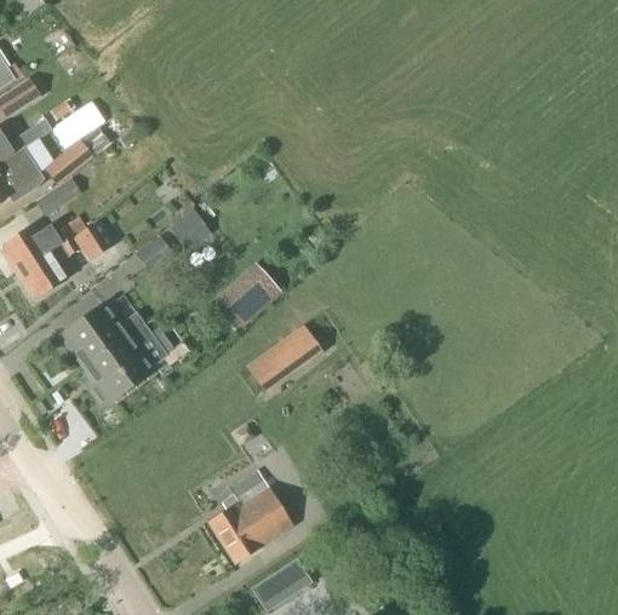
[(0,87),(23,73),(16,61),(7,65),(0,53),(0,87)]
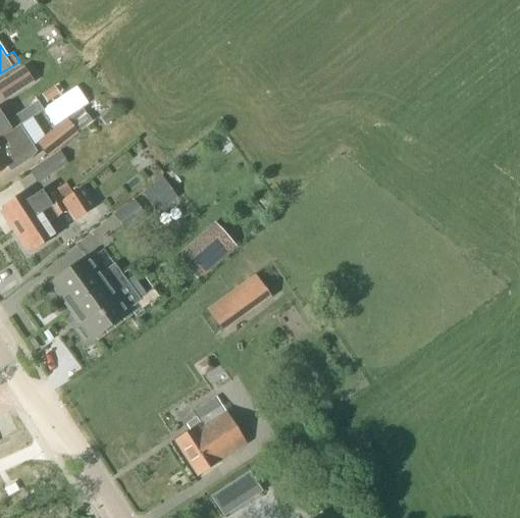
[(82,97),(100,87),(87,60),(68,70),(82,97)]
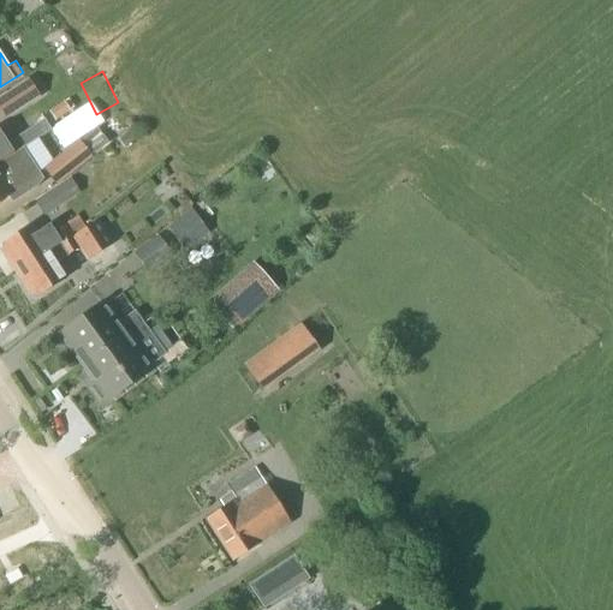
[(30,75),(0,94),(0,106),(6,115),(41,93),(30,75)]
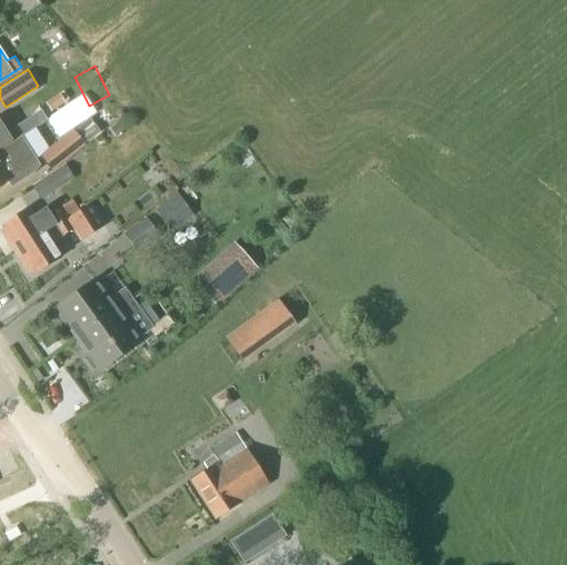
[(60,91),(47,100),(55,112),(68,102),(60,91)]
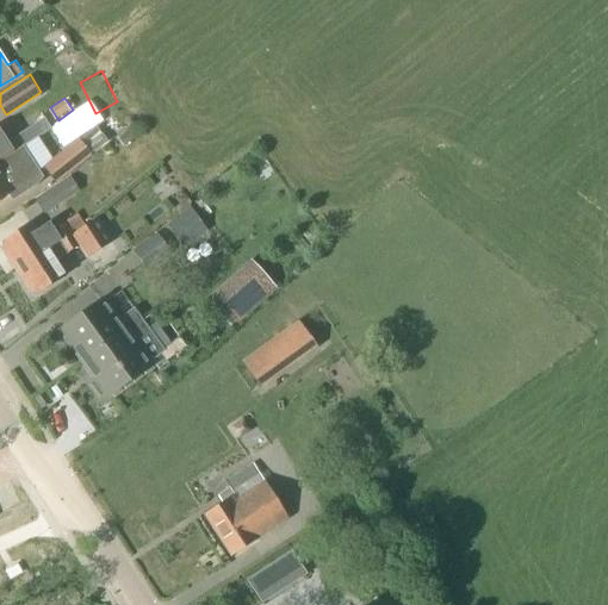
[(0,123),(0,158),(18,148),(19,147),(53,125),(45,116),(10,138),(0,123)]
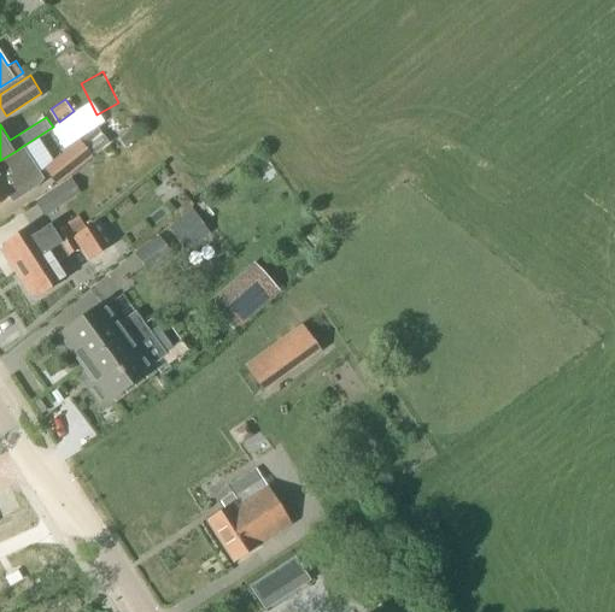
[(19,148),(0,160),(0,196),(12,189),(4,176),(16,169),(15,168),(27,160),(34,172),(44,165),(58,154),(45,133),(19,148)]
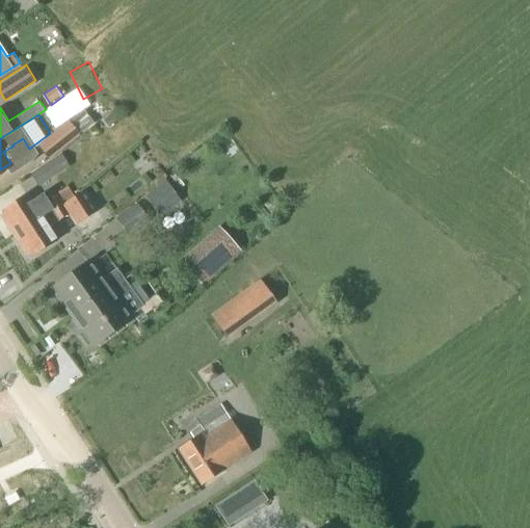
[(50,133),(37,142),(49,158),(80,132),(69,119),(50,133)]
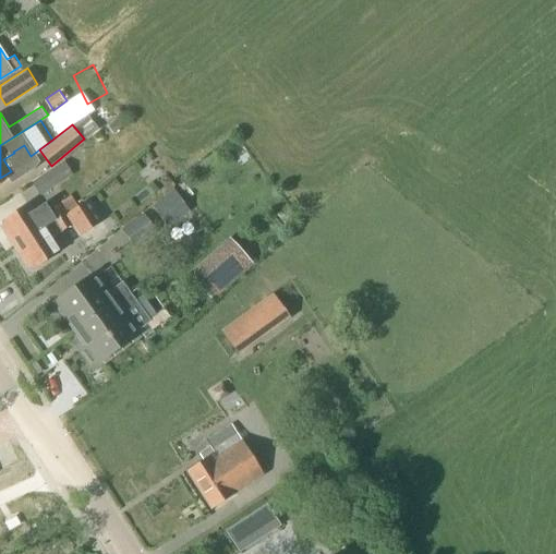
[(40,193),(73,172),(64,158),(32,179),(40,193)]
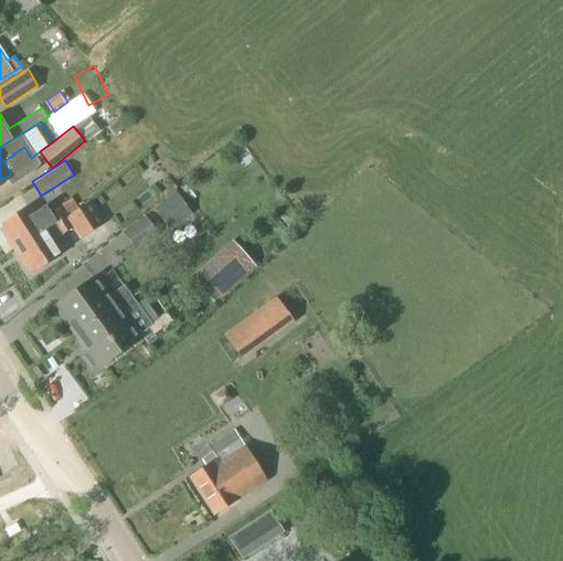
[(170,228),(193,211),(176,188),(152,204),(170,228)]
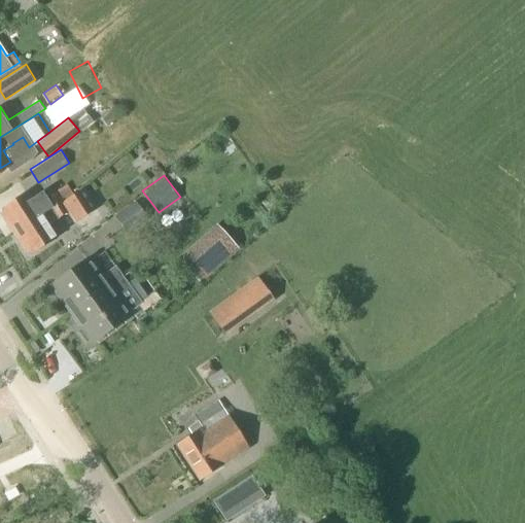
[(19,230),(74,193),(66,181),(46,195),(42,188),(32,196),(29,190),(3,207),(19,230)]
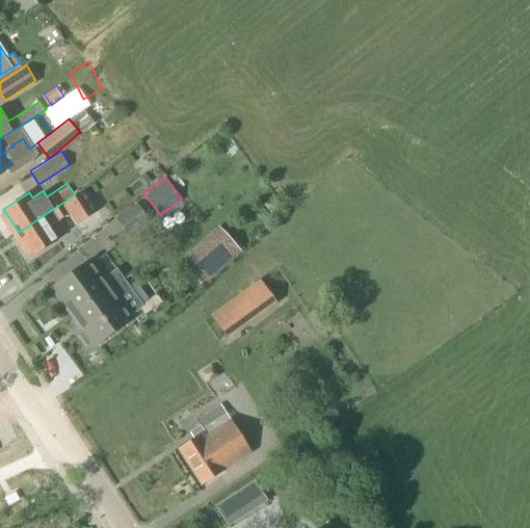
[(75,194),(19,232),(32,254),(58,237),(51,226),(60,218),(60,217),(69,211),(76,223),(99,208),(85,187),(75,194)]
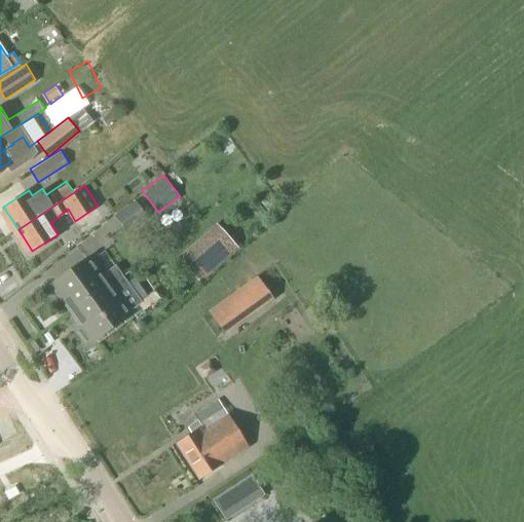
[(128,231),(149,216),(136,197),(115,213),(128,231)]
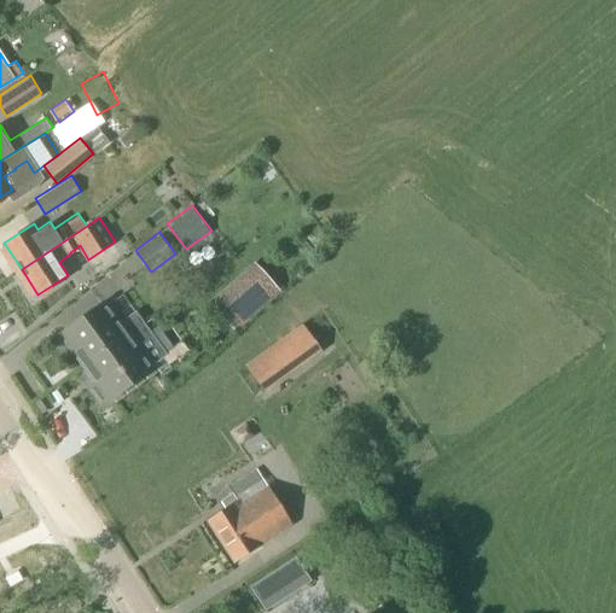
[(255,260),(210,299),(237,330),(282,290),(255,260)]
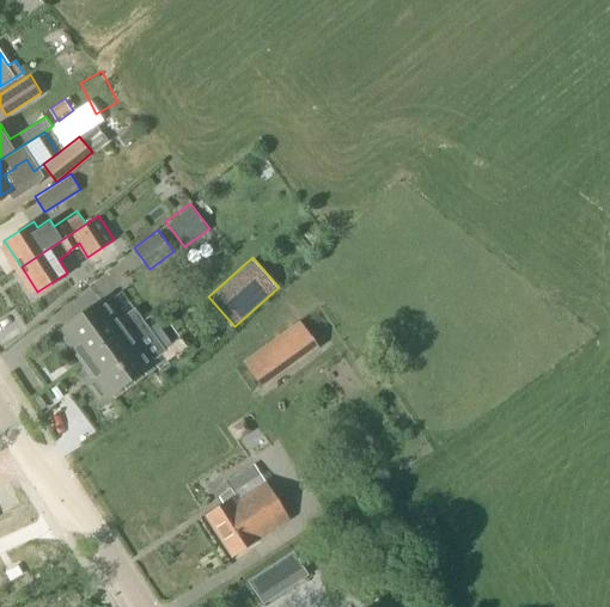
[(84,359),(144,316),(135,305),(119,317),(104,296),(61,327),(63,331),(59,335),(68,348),(73,344),(84,359)]
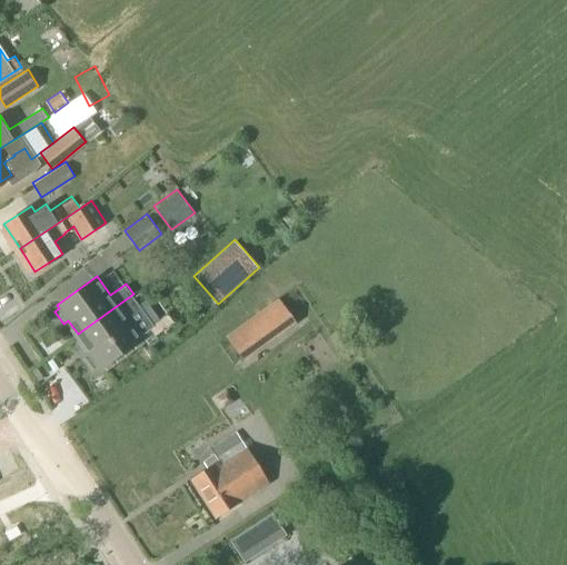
[(133,294),(78,334),(90,352),(86,354),(96,367),(99,364),(101,366),(141,337),(139,336),(156,324),(133,294)]
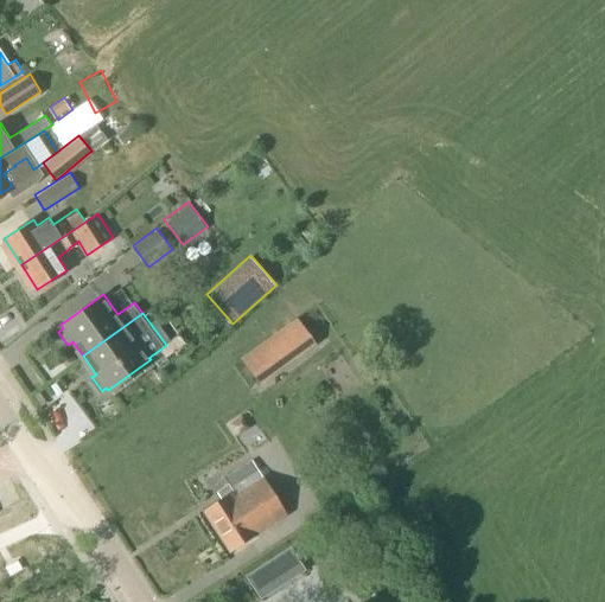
[(271,338),(243,358),(259,379),(285,359),(286,359),(271,338)]
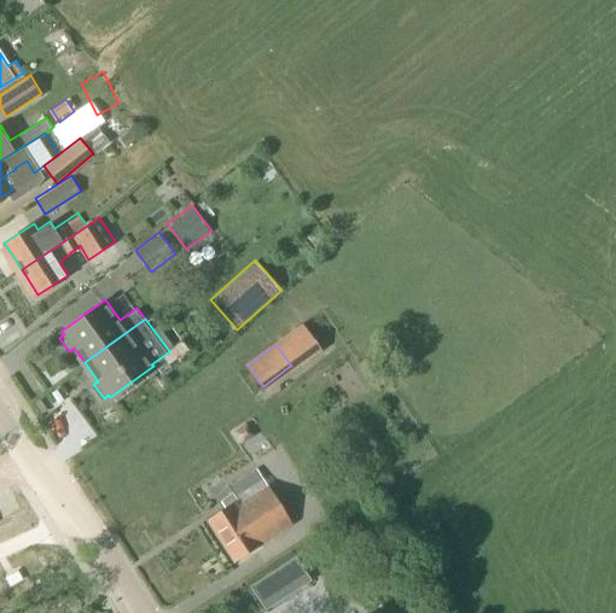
[(292,523),(268,484),(242,500),(239,496),(208,518),(237,560),(268,539),(267,538),(292,523)]
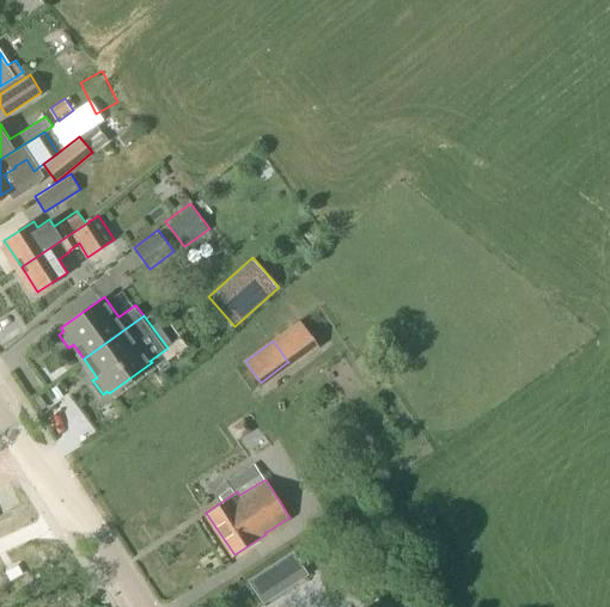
[(300,584),(306,595),(324,583),(304,552),(276,569),(291,592),(300,584)]
